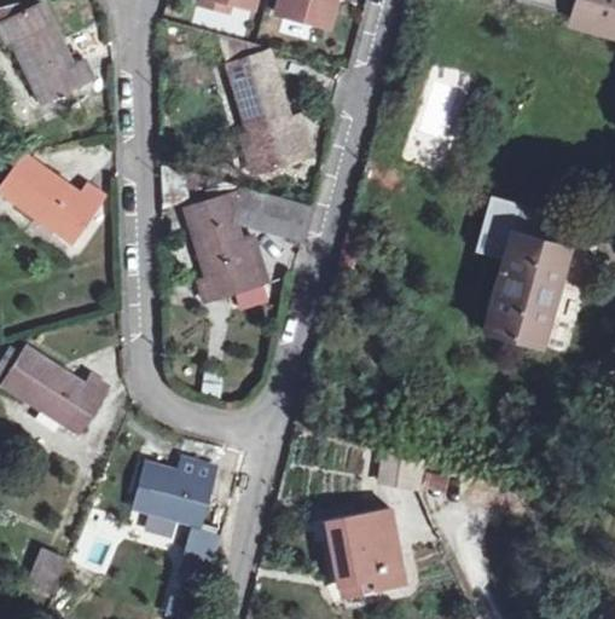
[(278,0),(276,12),(328,27),(334,0),(278,0)]
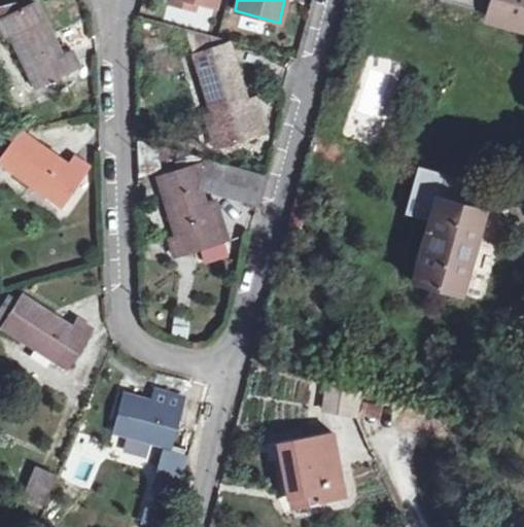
[(523,0),(488,0),(486,10),(485,14),(523,26),(523,0)]
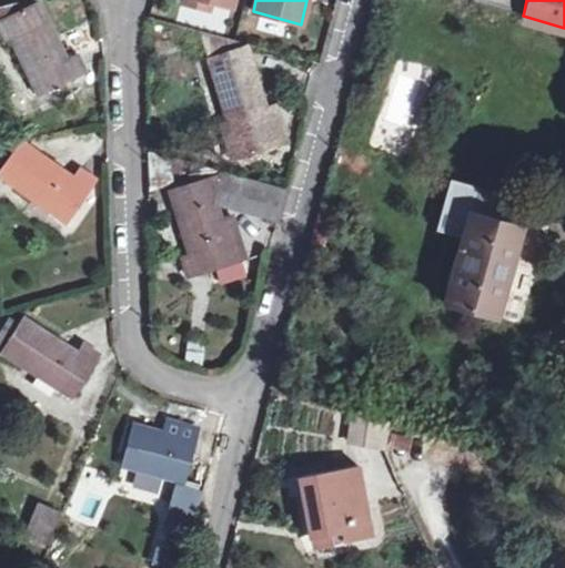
[(37,99),(81,75),(73,61),(63,67),(52,44),(56,41),(38,7),(19,17),(16,12),(0,14),(0,40),(3,47),(9,43),(37,99)]
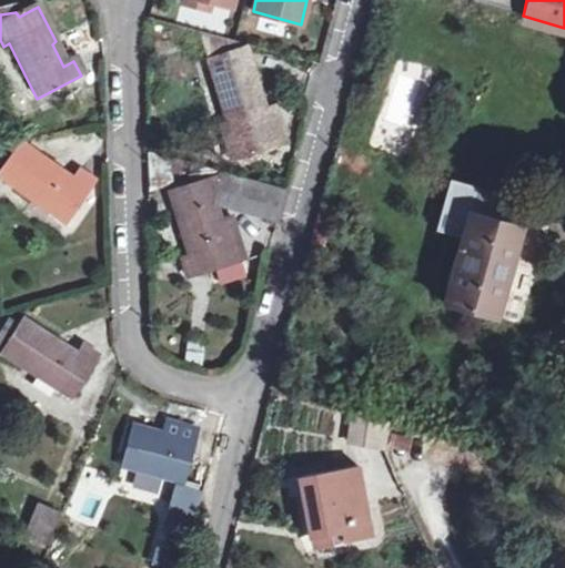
[(245,46),(200,32),(230,131),(238,129),(249,161),(290,146),(278,109),(268,110),(263,113),(255,87),(258,85),(245,46)]
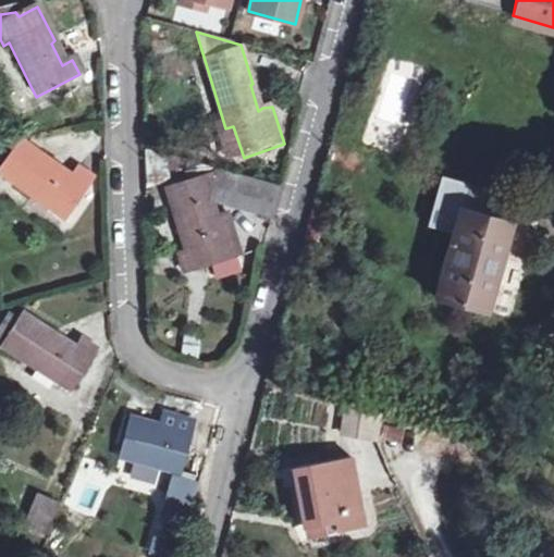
[(54,165),(19,141),(0,169),(0,175),(65,221),(95,177),(81,169),(72,182),(53,169),(54,165)]
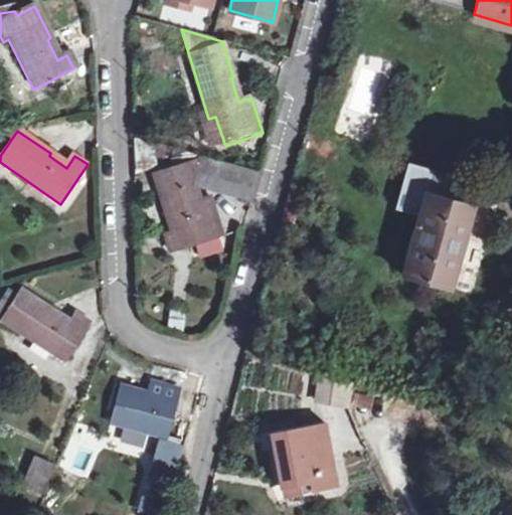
[(197,185),(199,191),(250,202),(260,171),(197,155),(199,163),(205,182),(197,185)]
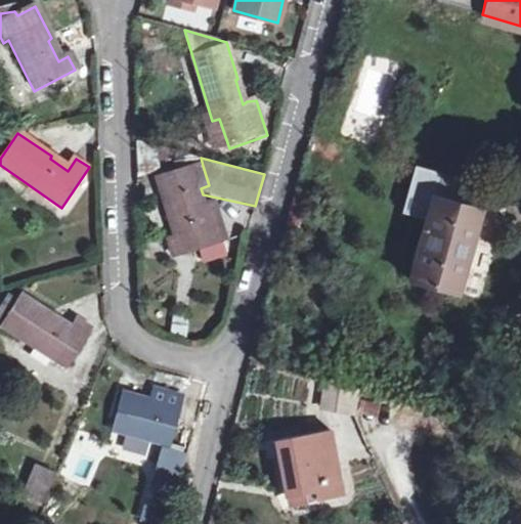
[(209,185),(203,166),(159,179),(178,241),(171,244),(175,257),(226,241),(214,204),(207,206),(203,194),(201,188),(209,185)]
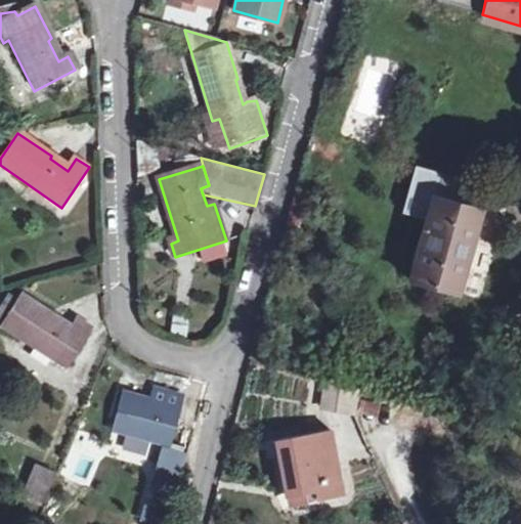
[(480,209),(433,195),(408,278),(457,293),(480,209)]
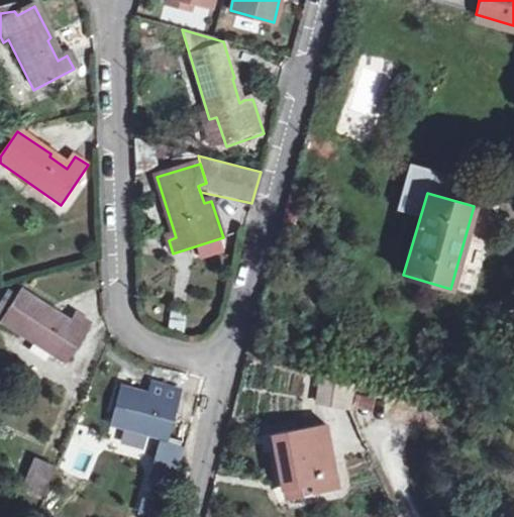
[(68,365),(93,323),(80,316),(73,325),(52,311),(54,310),(23,291),(3,324),(68,365)]
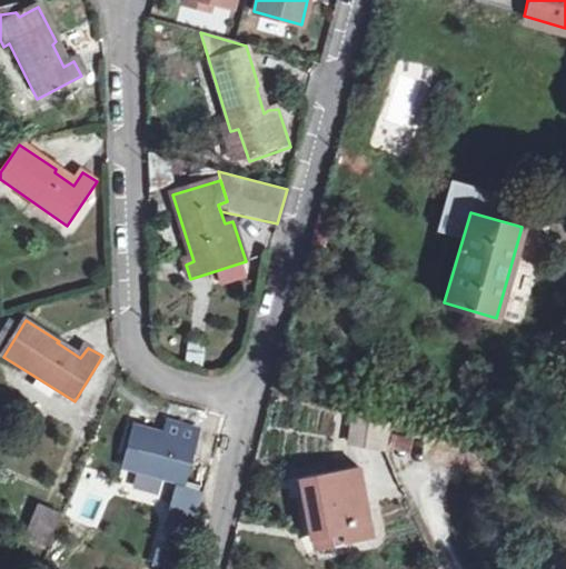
[(378,421),(356,416),(351,442),(373,447),(378,421)]
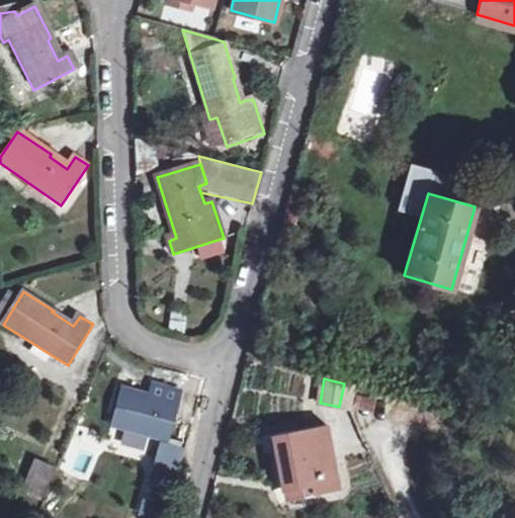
[(356,387),(344,383),(339,407),(352,409),(356,387)]
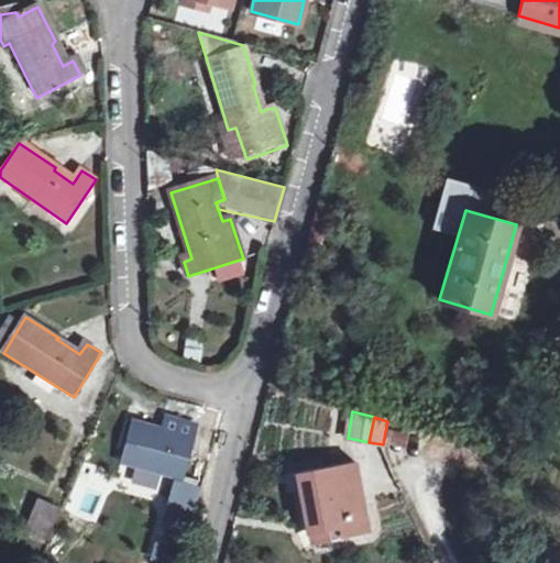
[(184,481),(198,427),(183,421),(176,441),(154,433),(154,432),(135,427),(125,463),(184,481)]
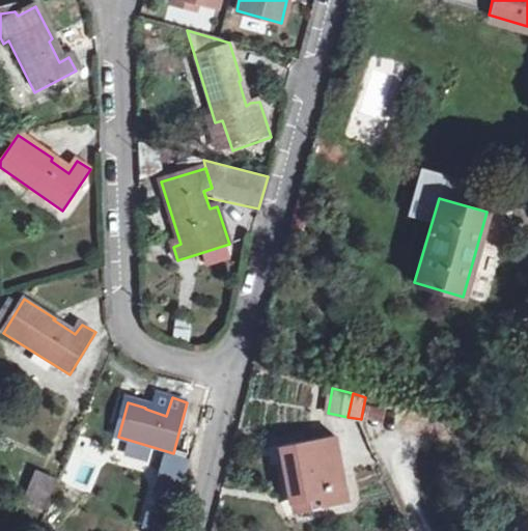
[(348,502),(336,436),(285,445),(295,502),(321,498),(323,507),(348,502)]
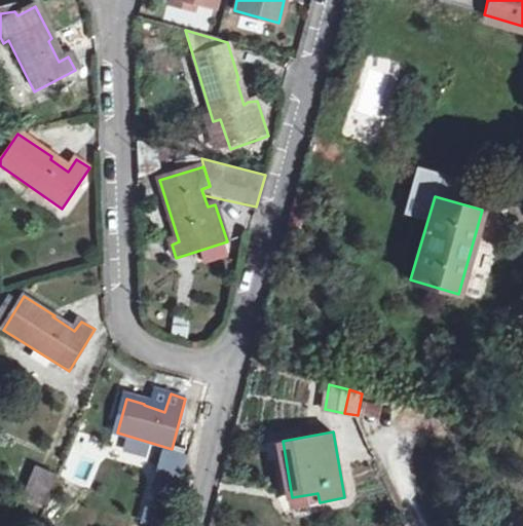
[(142,457),(146,445),(123,439),(119,451),(142,457)]
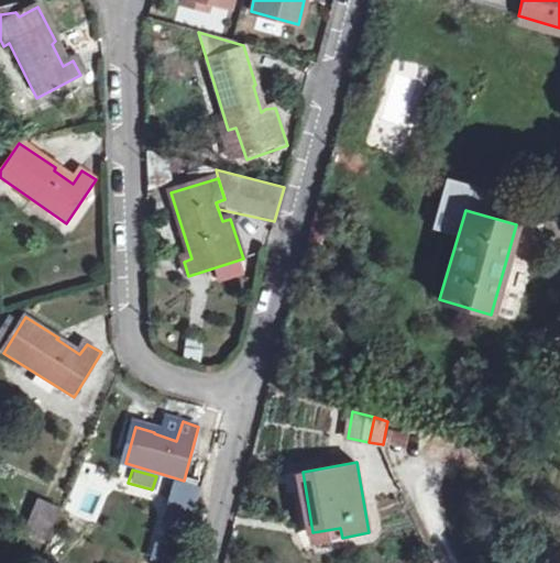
[(44,538),(57,507),(21,492),(8,522),(44,538)]
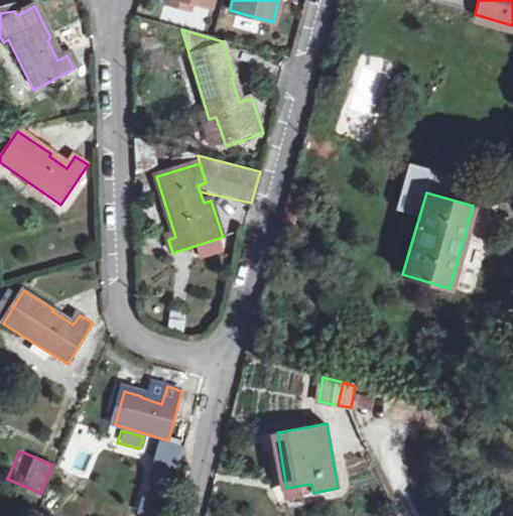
[(144,515),(159,515),(169,484),(149,478),(140,515),(144,515)]
